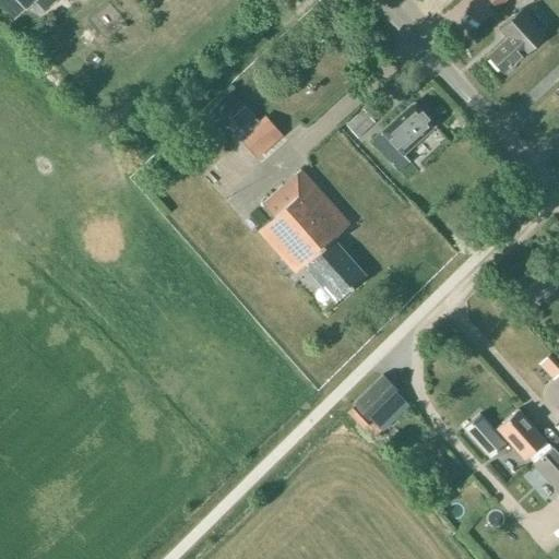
[(502,72),(544,34),(521,10),(499,30),(507,37),(487,56),(502,72)]
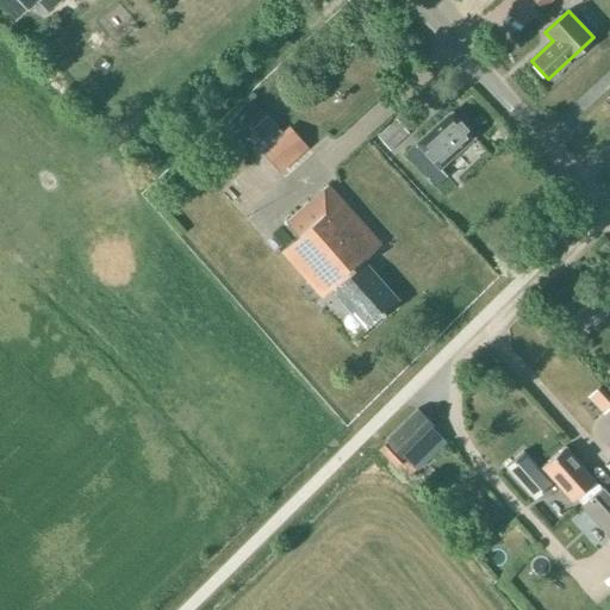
[(434,187),(446,176),(439,168),(473,137),(450,112),(404,155),(434,187)]
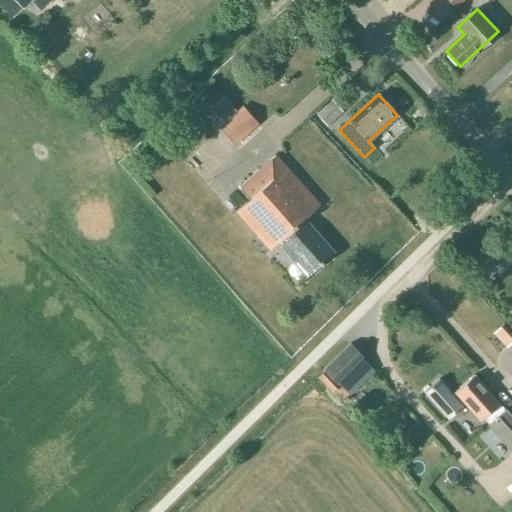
[(342,112),(332,100),(316,114),(326,126),(342,112)]
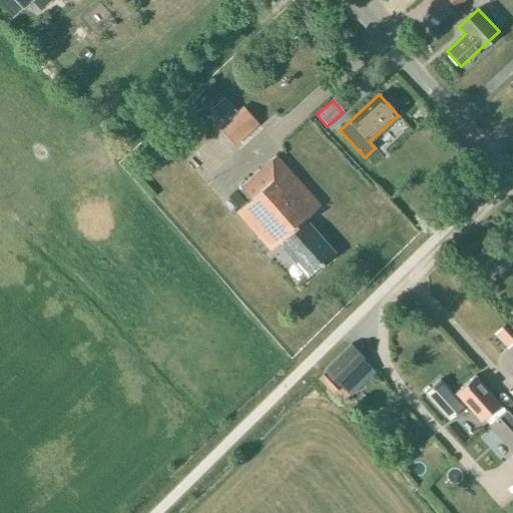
[(230,105),(218,116),(226,124),(220,129),(232,143),(257,122),(244,108),(238,114),(230,105)]
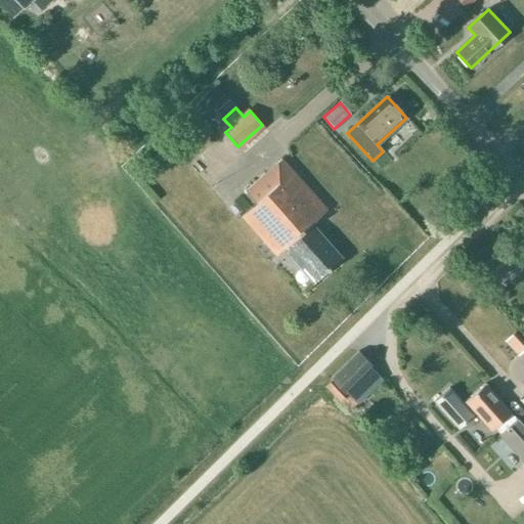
[(316,280),(341,258),(310,223),(325,210),(281,161),(246,193),(256,205),(242,218),(275,255),(286,246),(316,280)]
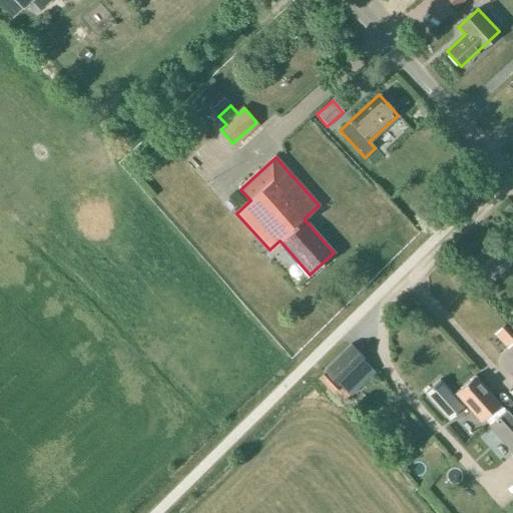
[(351,345),(325,371),(339,385),(365,359),(351,345)]
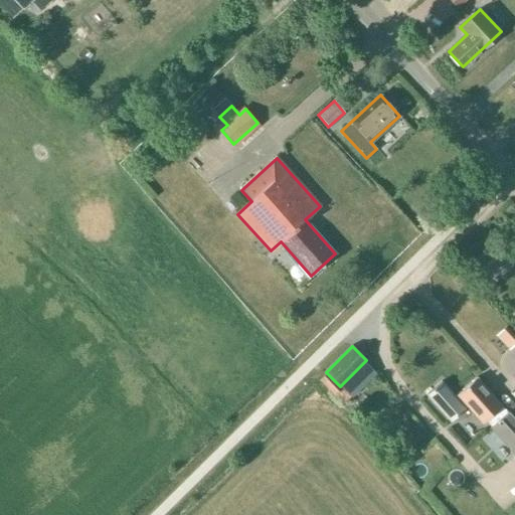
[(442,381),(433,389),(423,396),(448,423),(466,408),(463,405),(465,403),(482,422),(485,419),(492,426),(509,411),(508,410),(507,411),(476,377),(457,394),(460,397),(458,399),(442,381)]
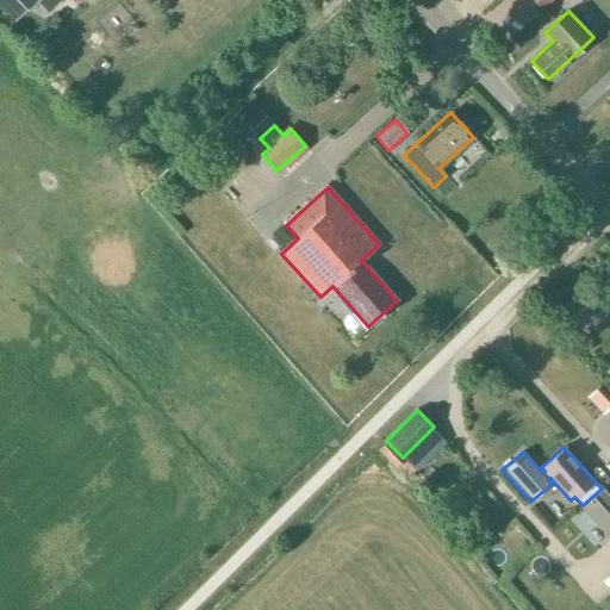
[(609,495),(603,487),(583,505),(609,536),(609,495)]
